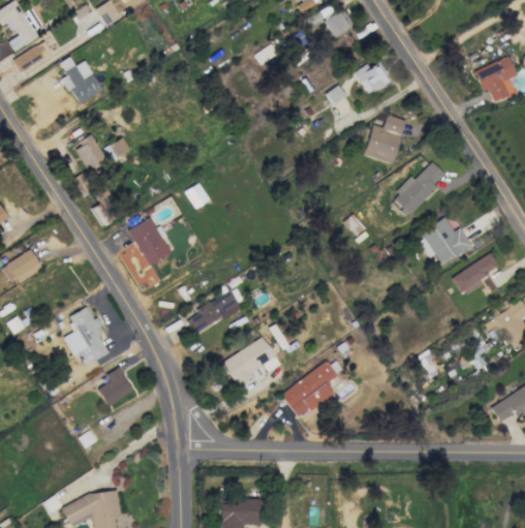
[(0,9),(0,24),(1,27),(10,21),(20,36),(9,42),(14,52),(39,37),(35,30),(42,26),(32,8),(24,13),(17,0),(0,9)]
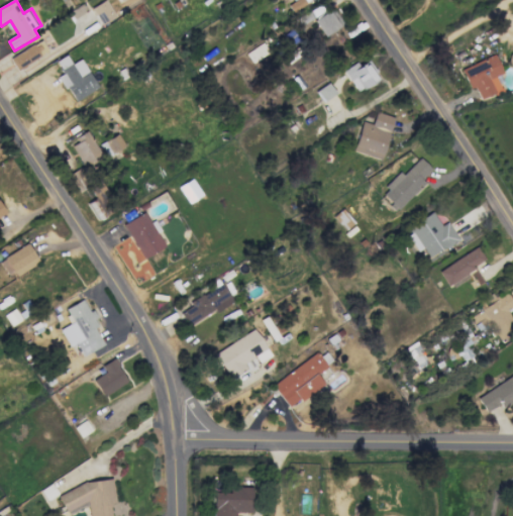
[(104,26),(118,17),(109,0),(94,8),(104,26)]
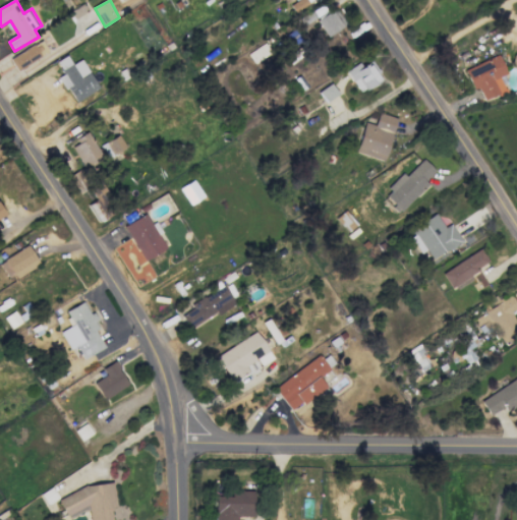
[(297,0),(299,2),(294,6),(298,13),(312,5),(308,0),(297,0)]
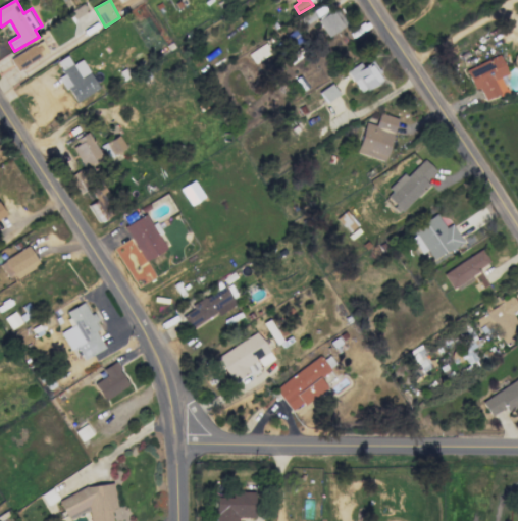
[(349,28),(340,7),(329,11),(327,7),(305,18),(308,25),(321,19),(329,37),(349,28)]
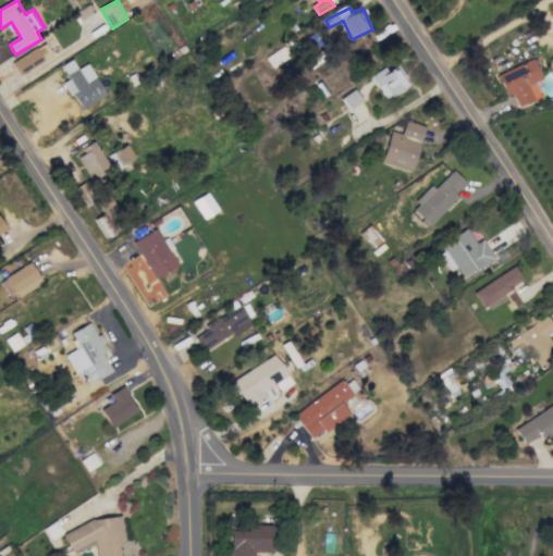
[(13,64),(22,77),(56,56),(47,42),(13,64)]
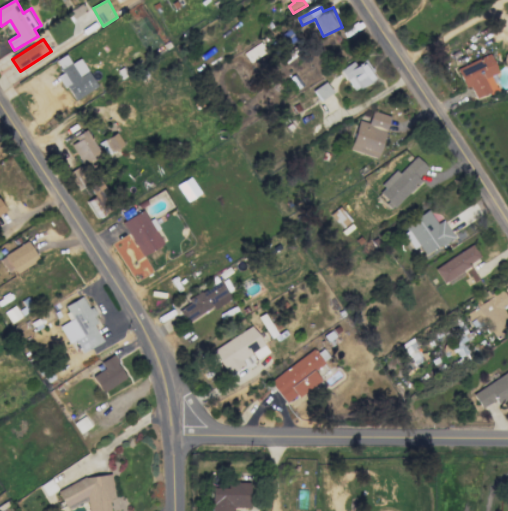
[(100,88),(83,59),(73,64),(68,55),(58,61),(65,74),(61,76),(76,102),(100,88)]
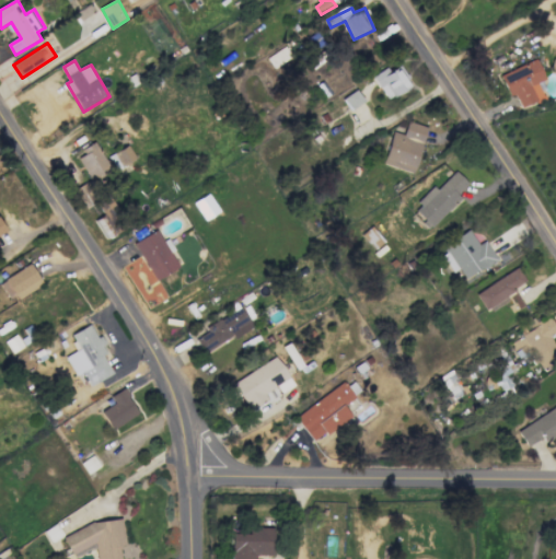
[(502,74),(511,97),(518,95),(522,107),(545,100),(540,83),(547,81),(540,61),(502,74)]
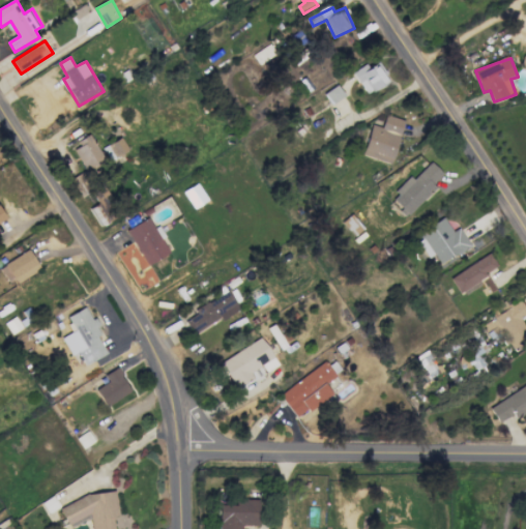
[(389,84),(379,65),(372,69),(369,64),(355,72),(369,96),(389,84)]
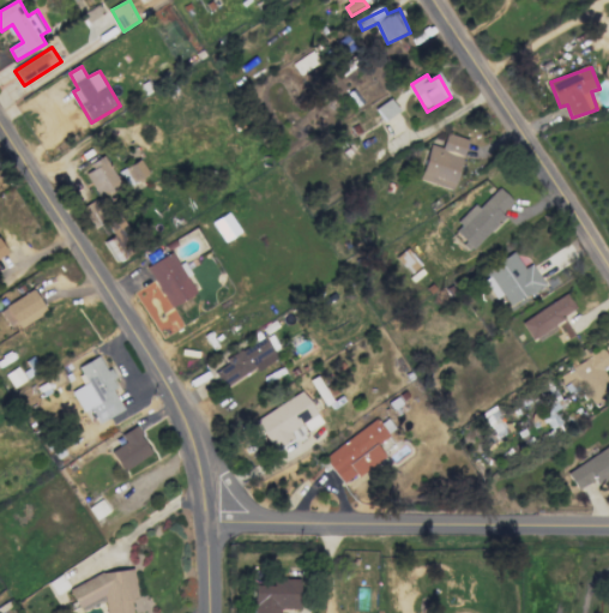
[(387,121),(402,112),(393,100),(379,109),(387,121)]
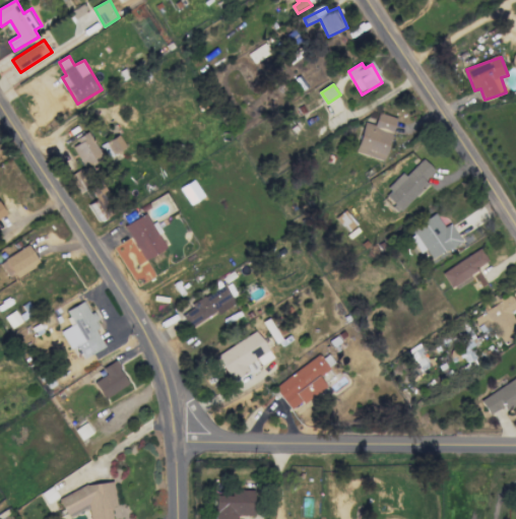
[(366,123),(358,153),(387,161),(399,118),(380,114),(377,126),(366,123)]
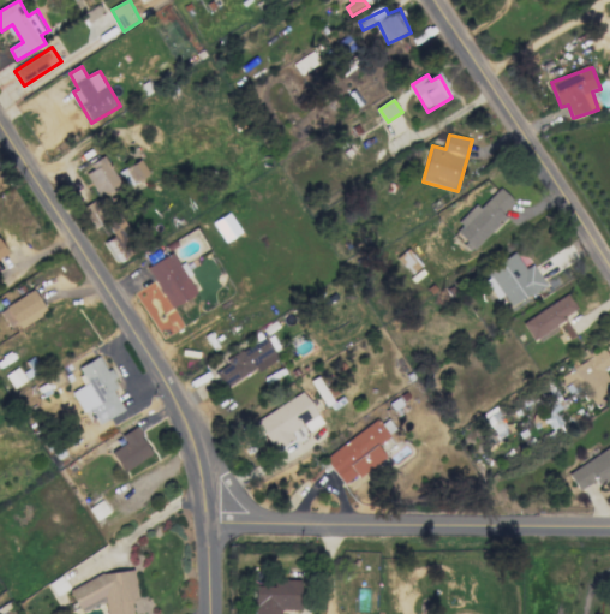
[(105,201),(126,188),(107,159),(85,172),(105,201)]
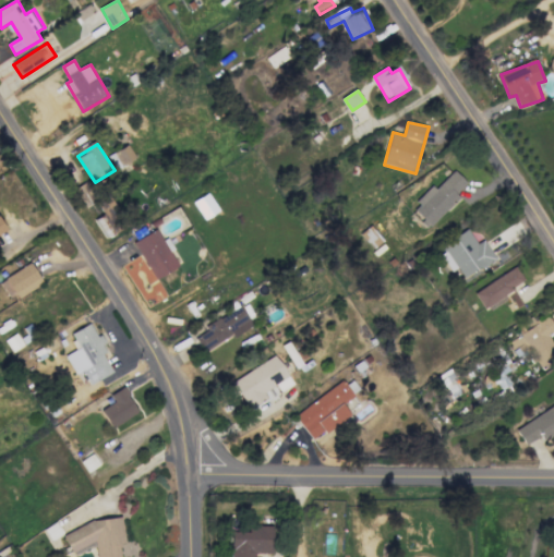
[(123,166),(137,158),(130,146),(117,154),(123,166)]
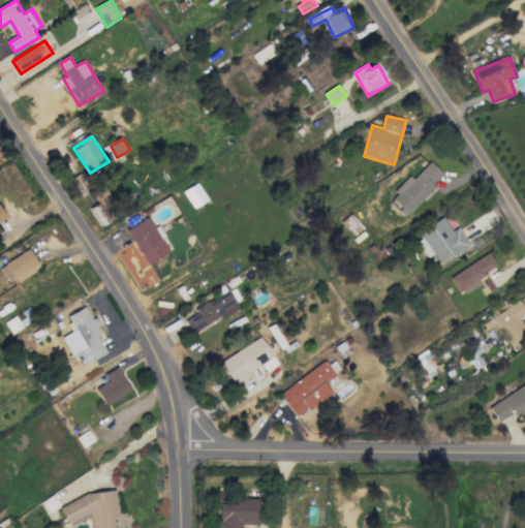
[(414,180),(411,177),(396,191),(400,196),(393,203),(407,218),(438,188),(435,184),(444,175),(433,162),(414,180)]
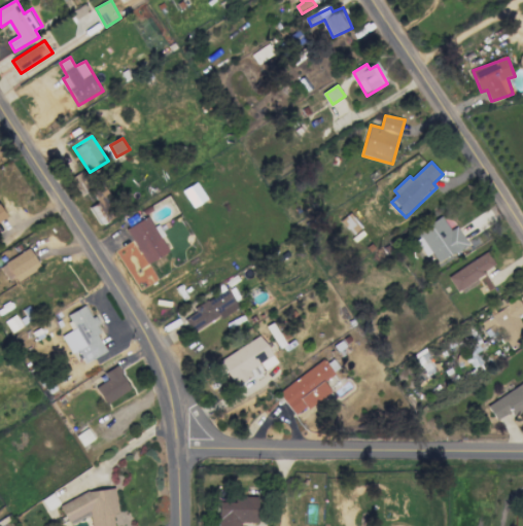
[(74,177),(81,197),(91,193),(83,173),(74,177)]
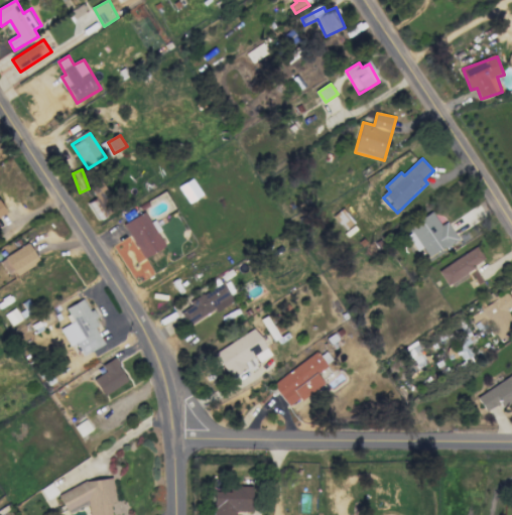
[(189,204),(204,197),(195,179),(181,186),(189,204)]
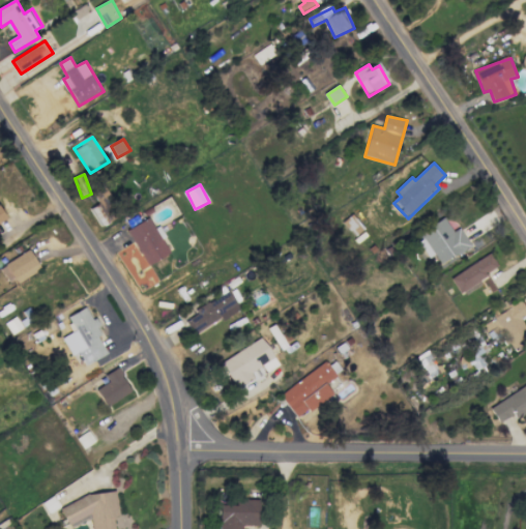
[(121,216),(108,187),(94,194),(99,205),(92,208),(101,227),(121,216)]
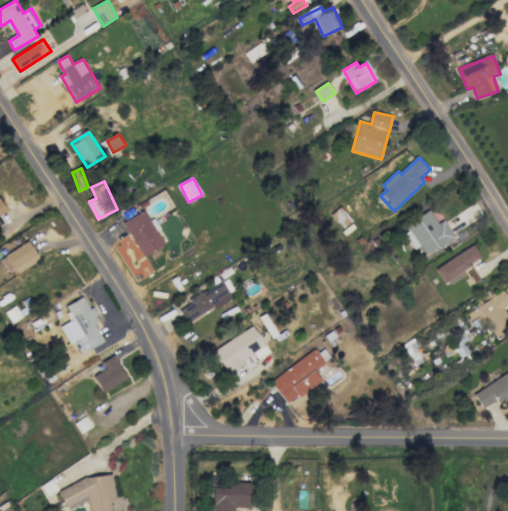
[(0,221),(10,216),(0,199),(0,221)]
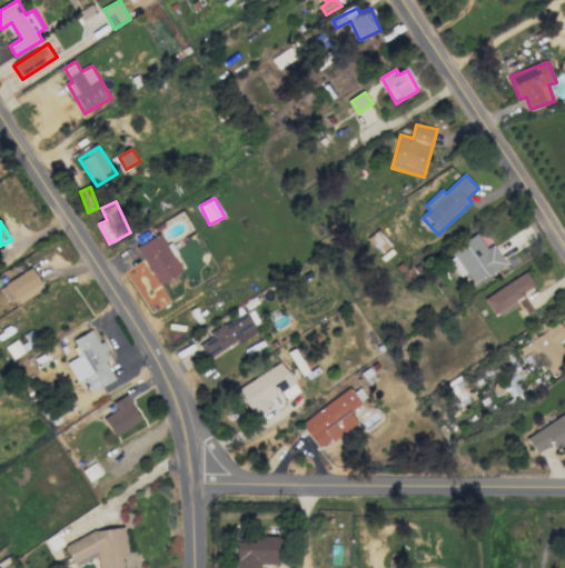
[(393,248),(383,231),(372,238),(382,255),(393,248)]
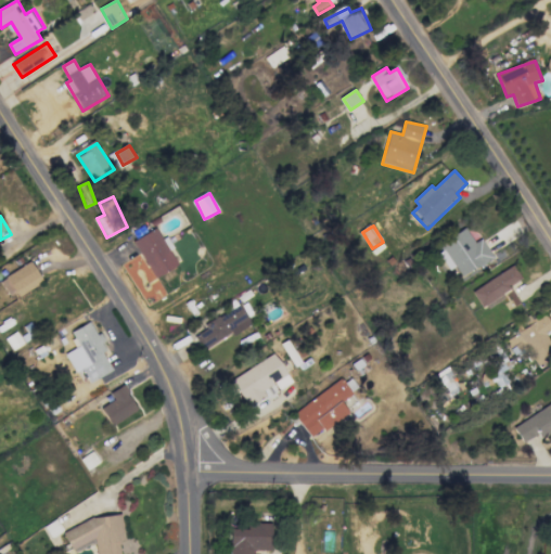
[(156,279),(180,266),(171,250),(176,248),(168,236),(164,240),(158,229),(135,242),(156,279)]
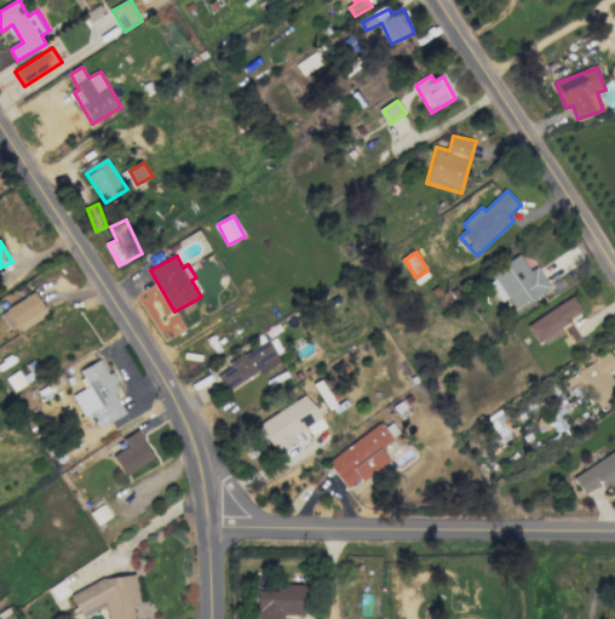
[(540,268),(533,271),(523,256),(488,278),(505,304),(510,301),(516,311),(553,288),(540,268)]
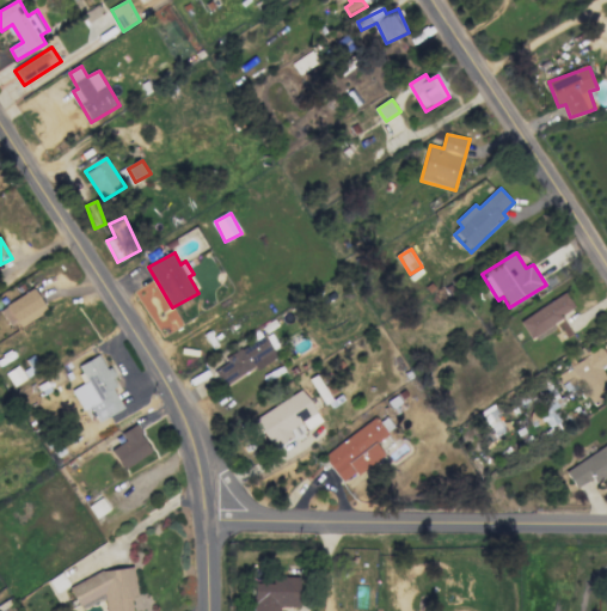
[(20,329),(49,311),(36,289),(7,307),(20,329)]
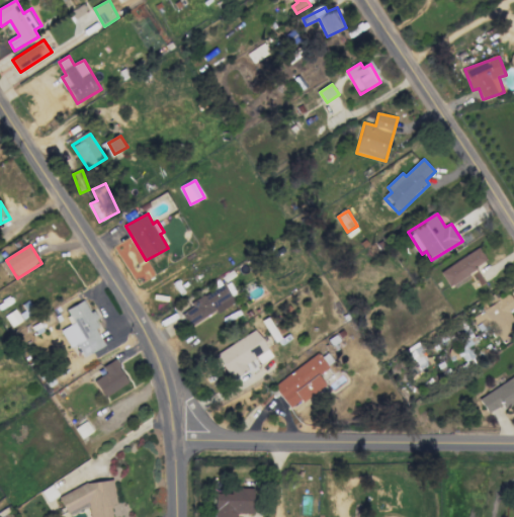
[(442,270),(449,284),(490,264),(483,250),(442,270)]
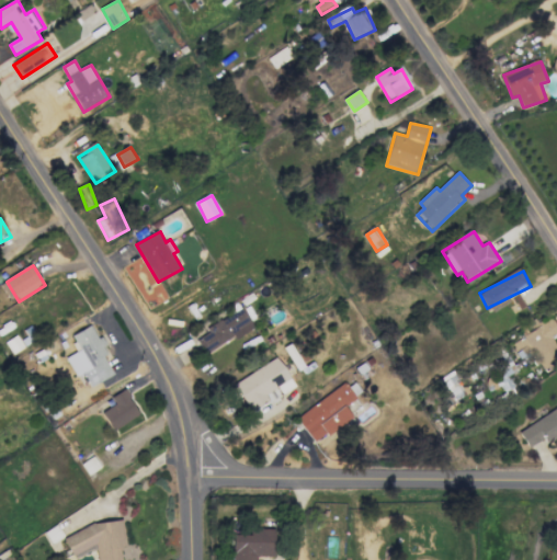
[(257,330),(245,309),(199,335),(208,354),(236,339),(236,341),(257,330)]
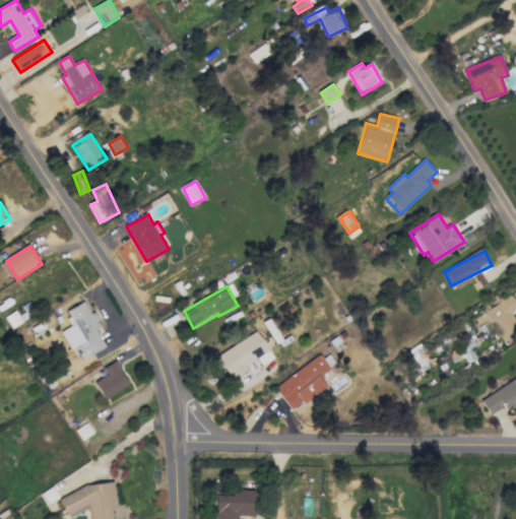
[(515,300),(513,296),(477,317),(482,326),(486,324),(491,332),(496,329),(506,345),(515,339),(515,317),(512,312),(515,310),(515,300)]
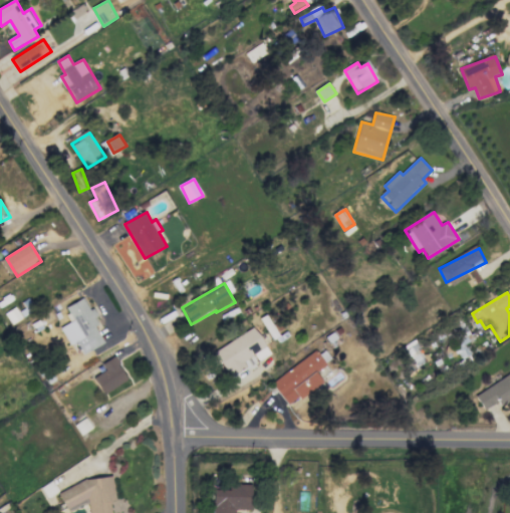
[(107,343),(86,298),(68,307),(75,322),(63,327),(71,345),(78,342),(83,354),(107,343)]
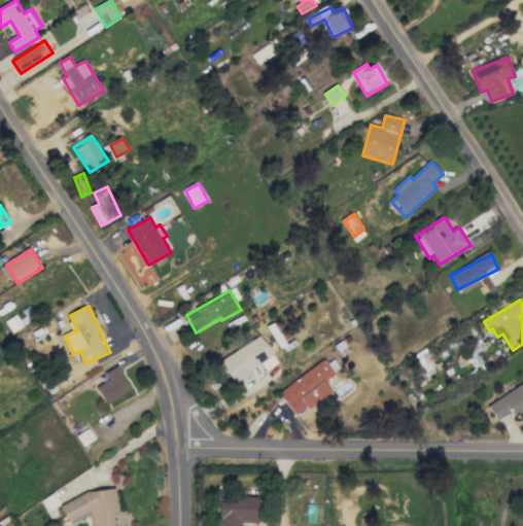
[(279,364),(264,337),(221,361),(235,384),(265,366),(268,371),(279,364)]
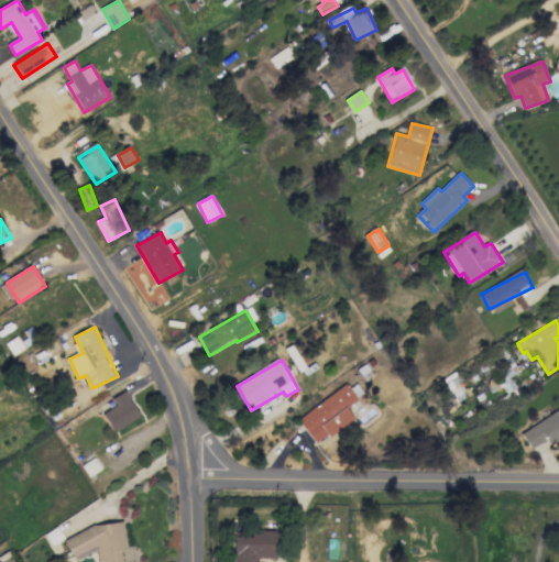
[(516,368),(496,377),(501,388),(506,386),(510,393),(525,386),(516,368)]
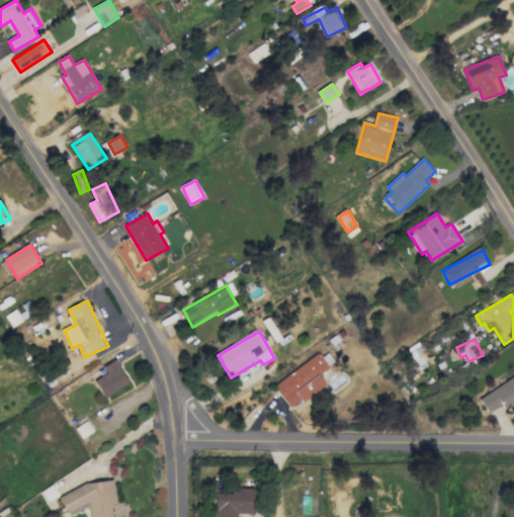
[(275,386),(292,410),(327,384),(321,375),(331,368),(321,353),(275,386)]
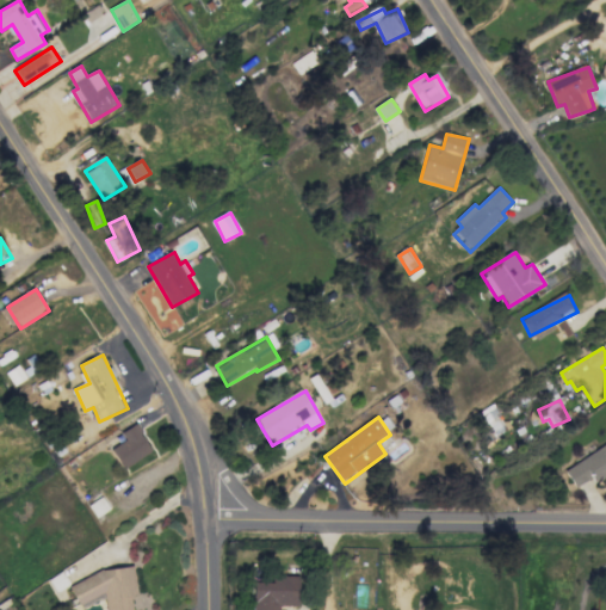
[(128,441),(113,450),(125,470),(155,451),(138,425),(124,433),(128,441)]
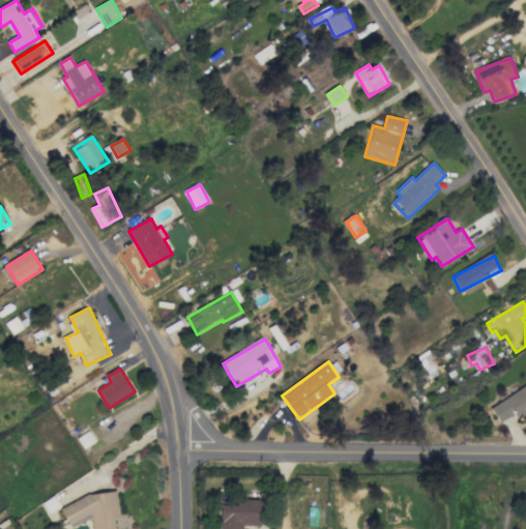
[(525,387),(492,408),(501,424),(516,415),(518,420),(525,415),(525,387)]
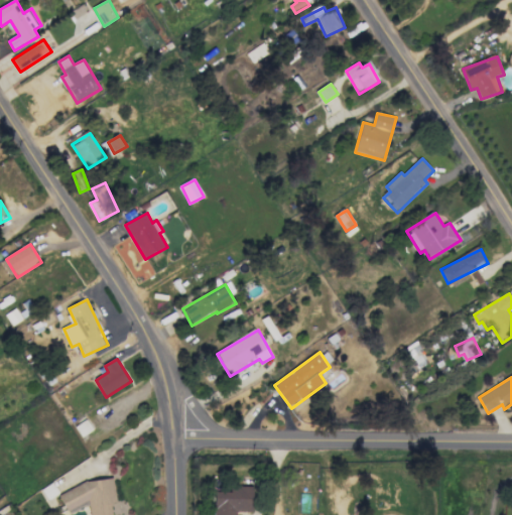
[(118,503),(114,478),(89,482),(60,495),(68,510),(89,501),(90,501),(92,514),(113,514),(111,504),(118,503)]
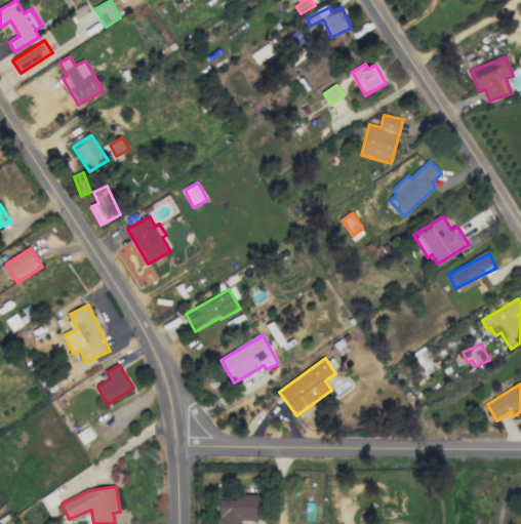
[(257,521),(258,494),(227,494),(227,500),(219,500),(219,523),(241,523),(242,521),(257,521)]
